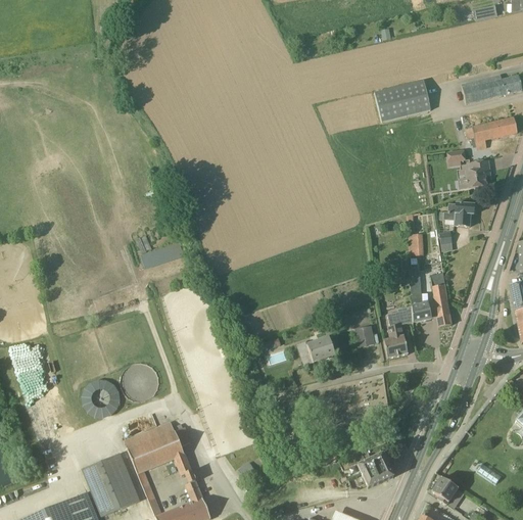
[(522,8),(522,0),(513,0),(513,1),(512,11),(522,8)]
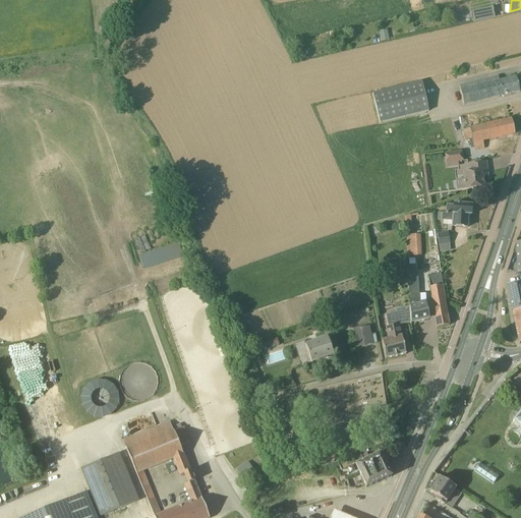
[(473,19),(489,16),(486,5),(471,9),(473,19)]
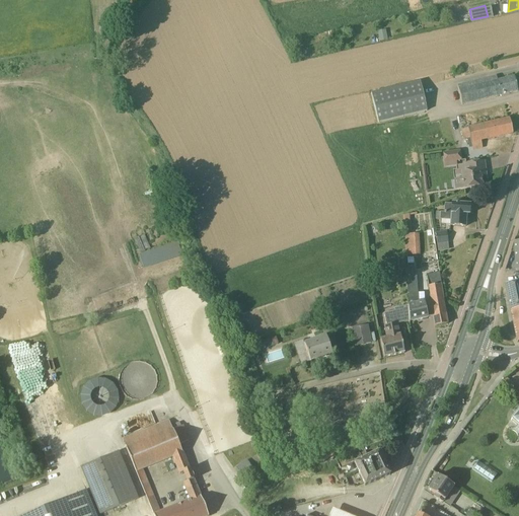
[(387,37),(386,29),(378,31),(379,39),(387,37)]
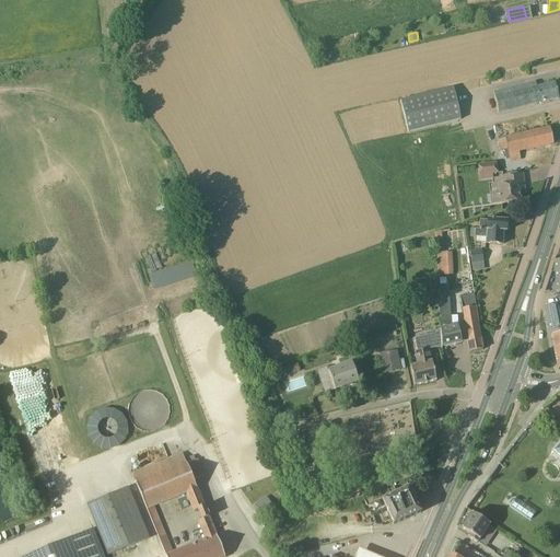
[(559,95),(555,80),(537,84),(536,80),(493,90),(499,109),(559,95)]
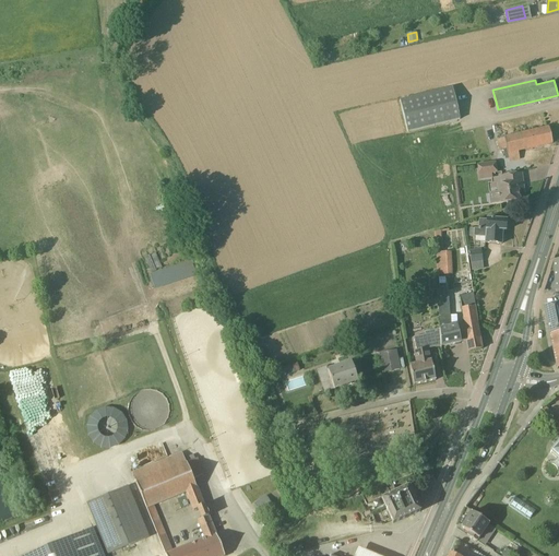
[(452,84),(400,97),(407,129),(461,116),(452,84)]
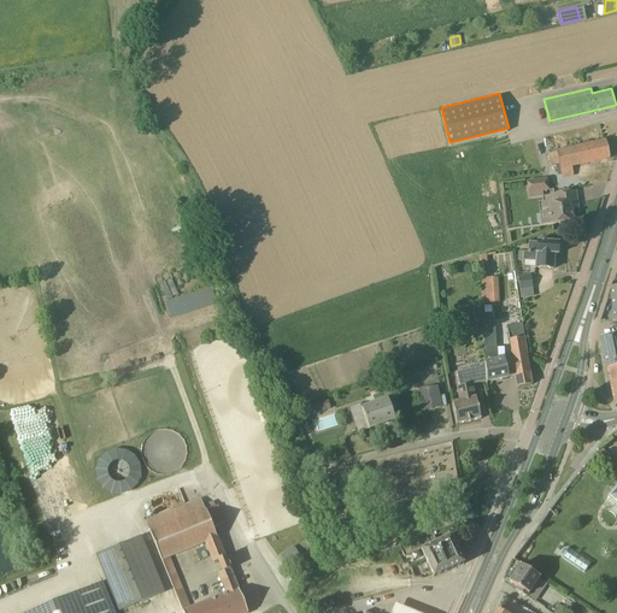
[(610,155),(606,136),(556,148),(548,151),(551,163),(559,160),(562,175),(574,172),(571,164),(610,155)]
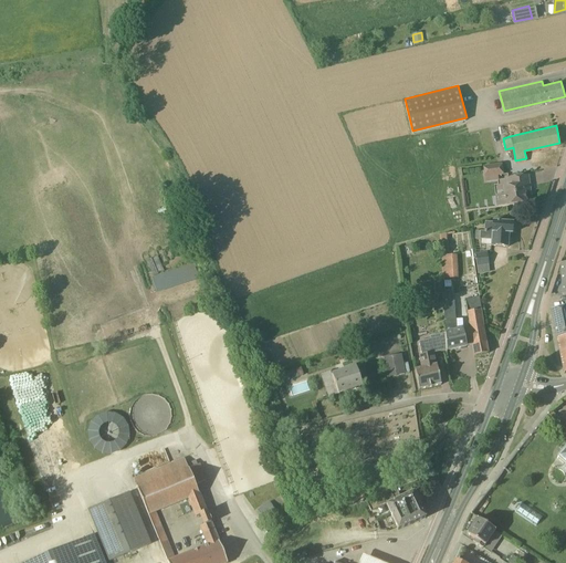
[(502,160),(483,164),(485,179),(499,178),(499,173),(503,173),(502,160)]
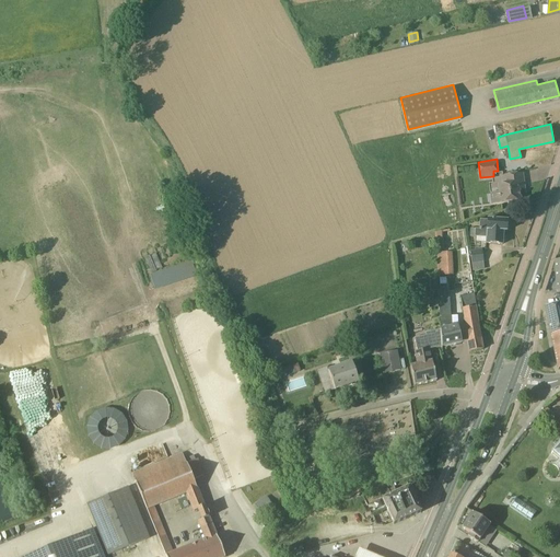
[(518,183),(524,183),(522,172),(503,174),(503,182),(499,183),(499,189),(501,199),(520,197),(518,183)]
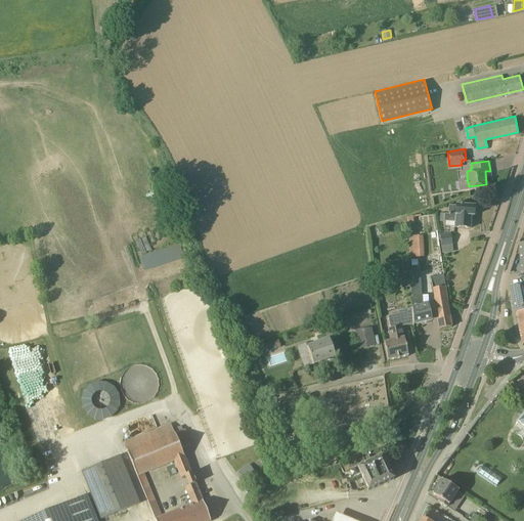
[(471,214),(473,214),(474,204),(456,203),(456,204),(449,203),(448,212),(440,211),(440,218),(446,219),(445,223),(454,224),(454,225),(470,226),(471,214)]
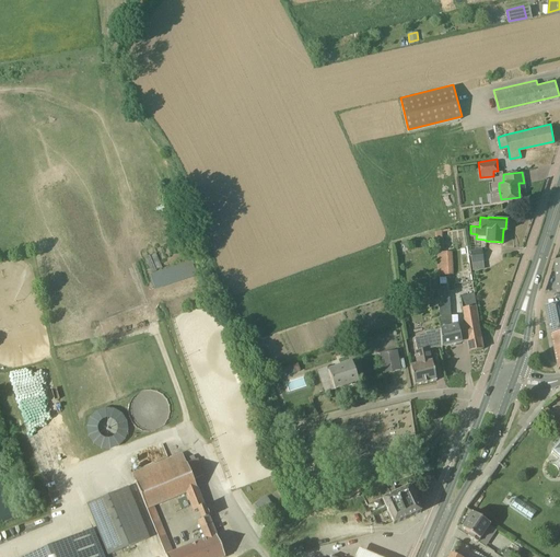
[(443,228),(435,229),(438,274),(454,271),(452,248),(444,248),(443,228)]
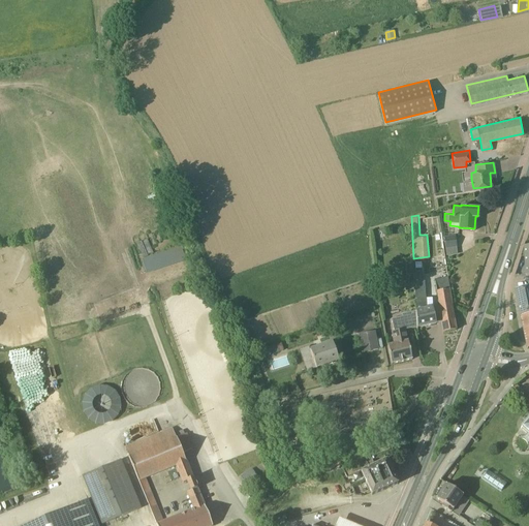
[(455,239),(454,233),(444,234),(446,253),(457,252),(455,239)]
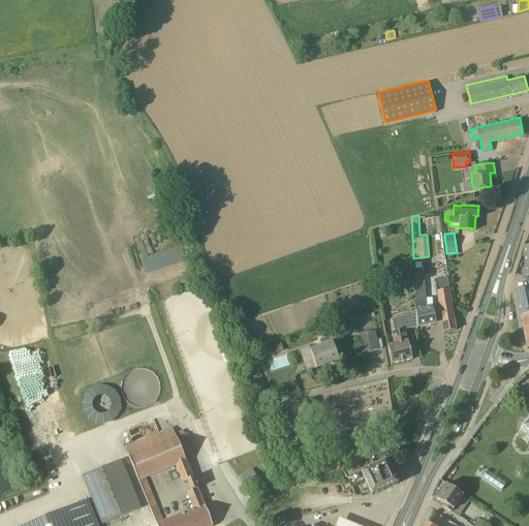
[(182,244),(142,255),(146,270),(186,258),(182,244)]
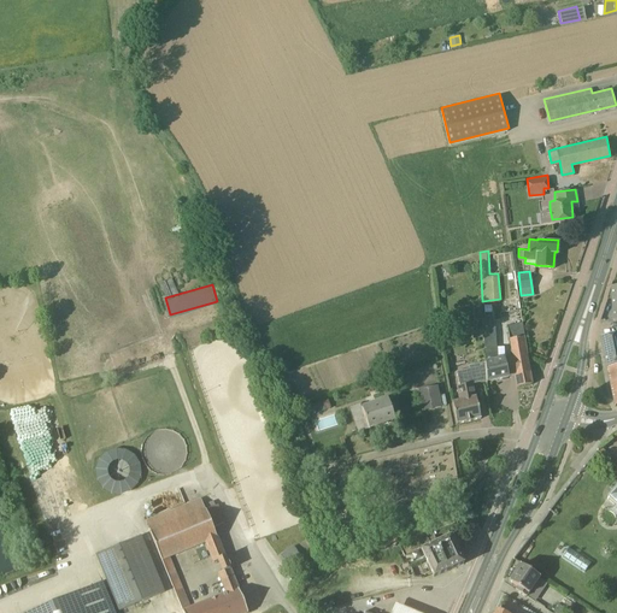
[(487,378),(509,373),(517,372),(518,384),(532,382),(527,352),(528,352),(522,320),(507,323),(512,355),(498,359),(498,354),(501,354),(501,343),(498,345),(497,334),(494,316),(483,317),(483,322),(485,359),(486,359),(486,361),(487,365),(487,377),(487,378)]
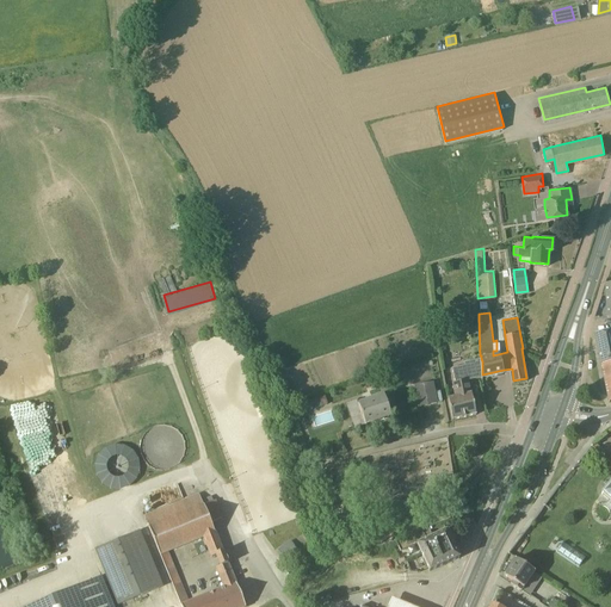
[(610,329),(597,333),(602,361),(610,359),(610,329)]
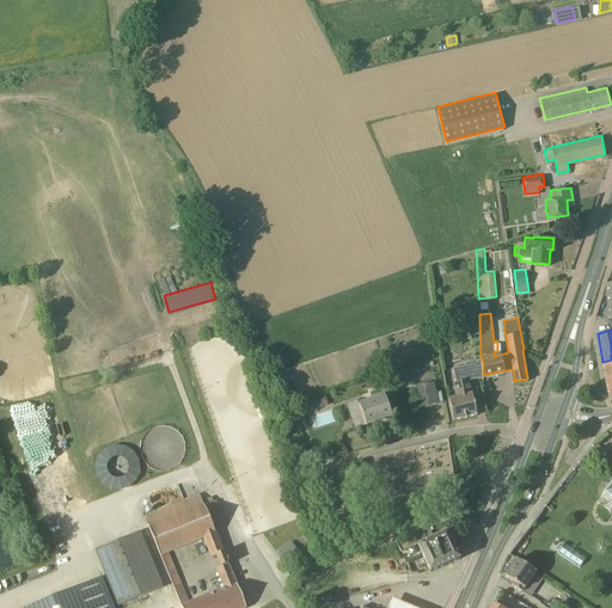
[(477,413),(469,376),(466,363),(453,366),(456,380),(453,381),(456,394),(448,395),(453,418),(477,413)]
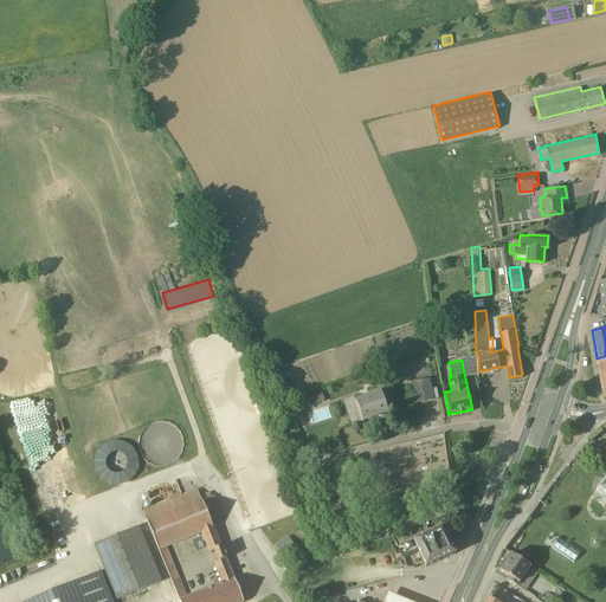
[(391,366),(381,368),(384,375),(393,373),(391,366)]
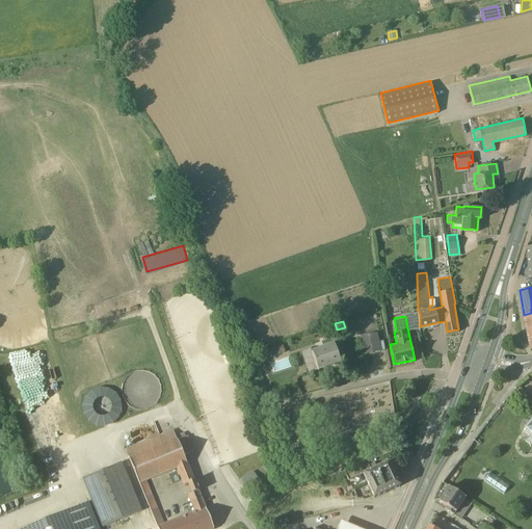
[(376,331),(361,334),(365,352),(380,349),(376,331)]
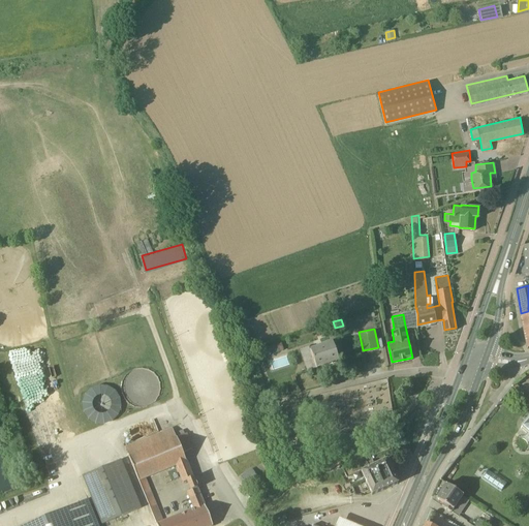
[(281,340),(258,347),(261,356),(284,348),(281,340)]
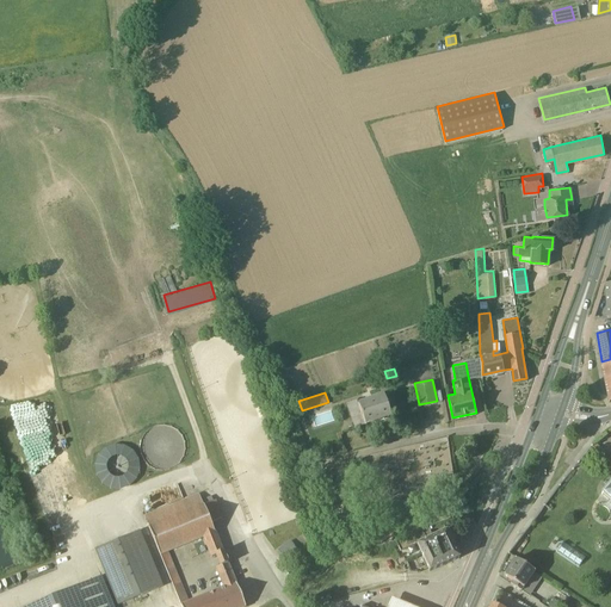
[(383,392),(358,402),(356,397),(346,401),(355,426),(365,422),(365,423),(390,414),(383,392)]
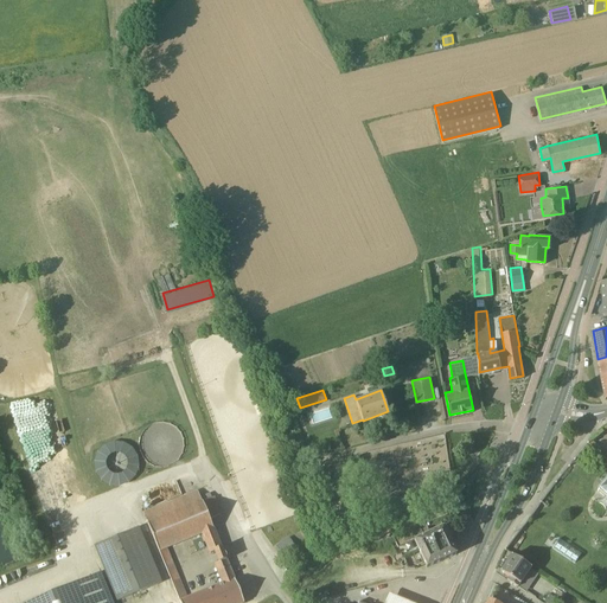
[(106,486),(142,473),(129,435),(93,448),(106,486)]
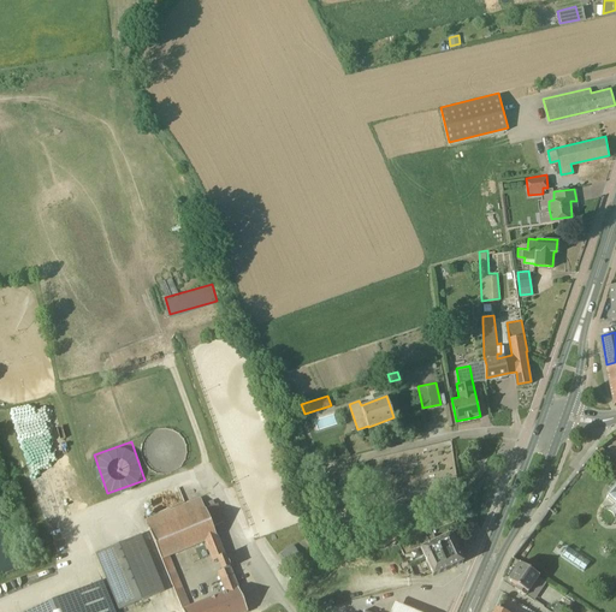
[(146,517),(183,607),(184,611),(238,611),(248,608),(213,524),(224,520),(217,501),(205,507),(200,495),(146,517)]
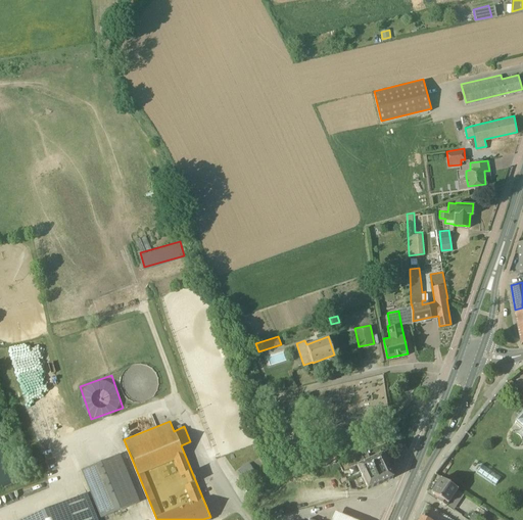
[(392,476),(382,452),(370,457),(367,448),(339,461),(343,470),(358,463),(368,487),(392,476)]
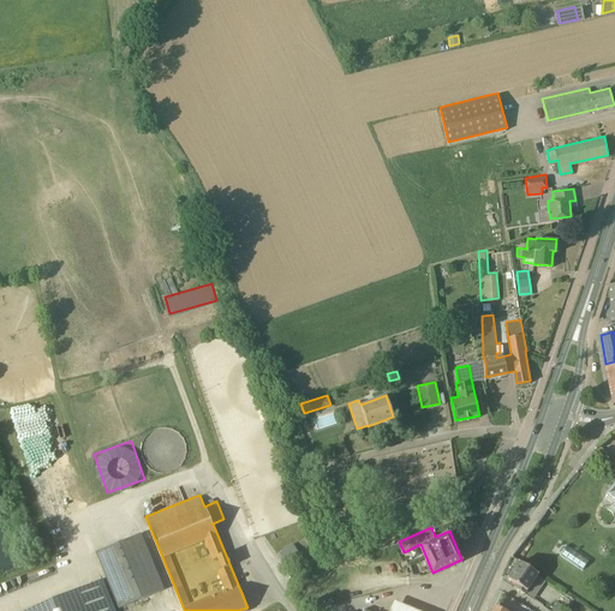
[(141,532),(96,550),(119,606),(165,587),(141,532)]
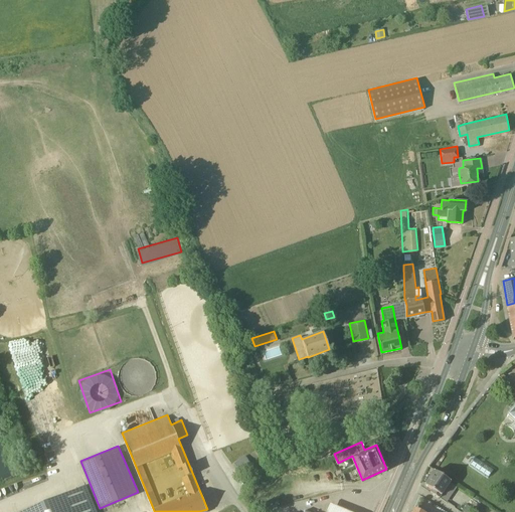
[(243,452),(232,459),(241,472),(252,465),(243,452)]
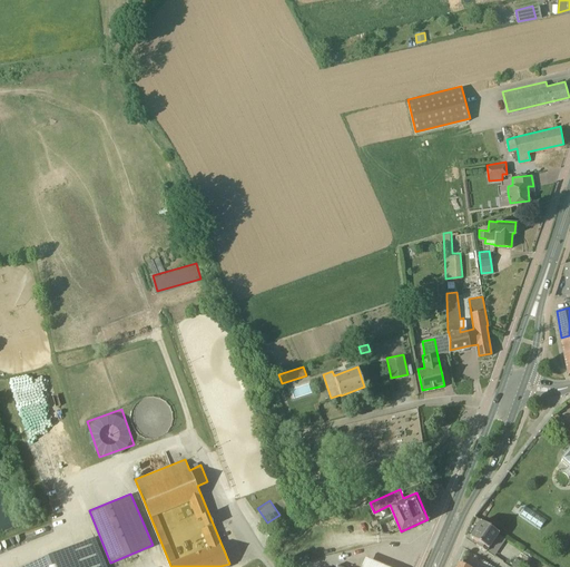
[(539,525),(544,517),(526,505),(520,512),(539,525)]
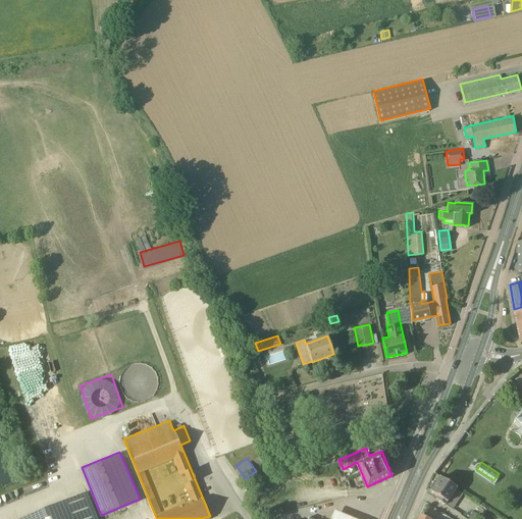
[(456,486),(440,476),(439,475),(430,489),(437,495),(435,498),(445,504),(456,486)]
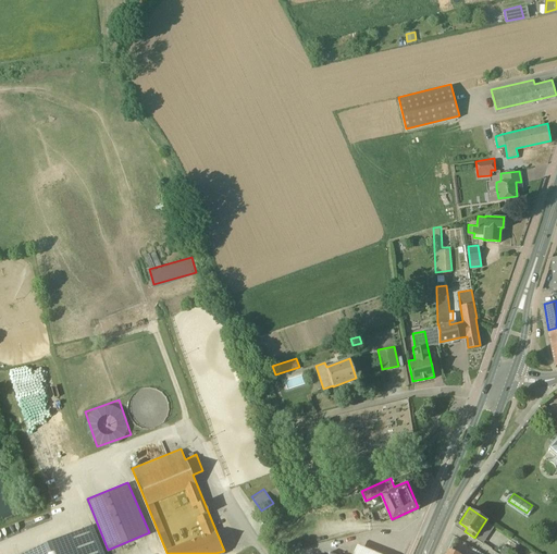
[(104,553),(93,524),(17,553),(104,553)]
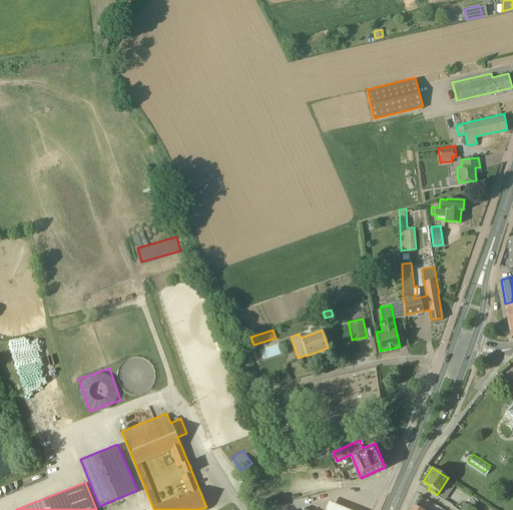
[(346,509),(344,509),(327,501),(323,509),(346,509)]
